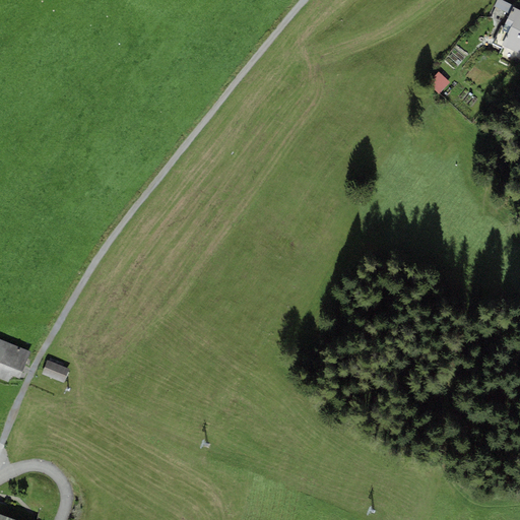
[(510,14),(513,7),(514,5),(502,0),(497,0),(494,7),(510,14)]
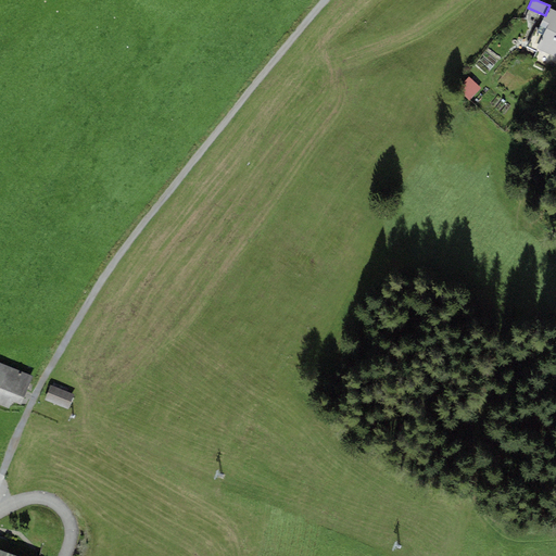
[(555,11),(548,8),(545,15),(536,32),(543,35),(536,48),(555,58),(555,11)]
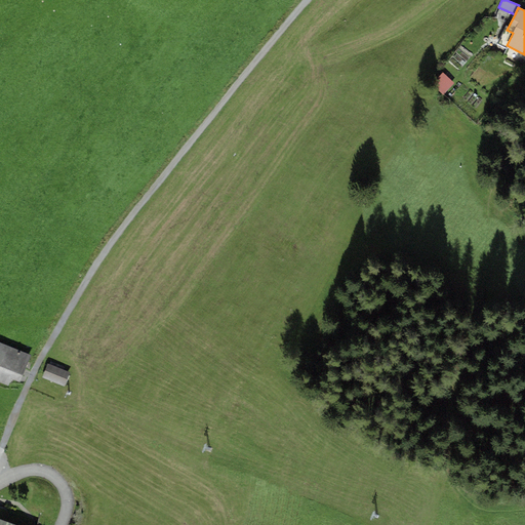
[(443,95),(454,83),(443,73),(432,85),(443,95)]
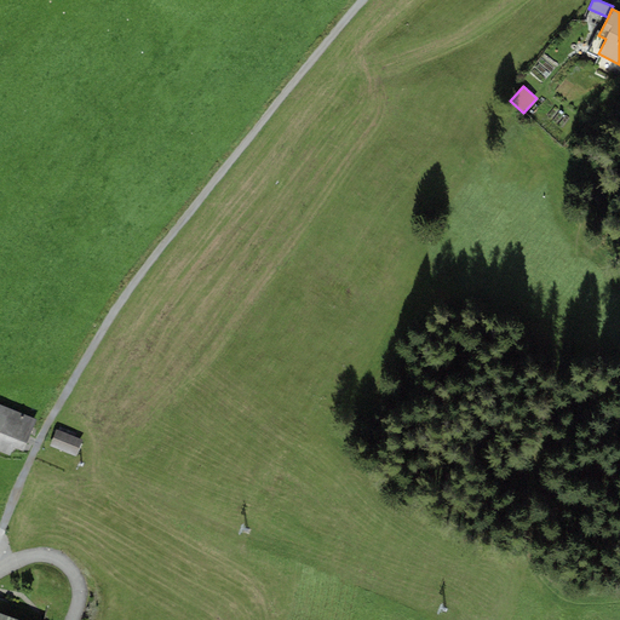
[(38,419),(0,405),(0,451),(13,457),(16,448),(26,451),(38,419)]
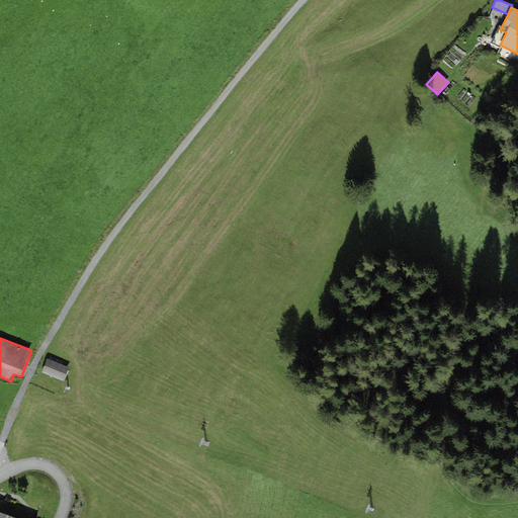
[(69,366),(48,358),(42,372),(64,380),(69,366)]
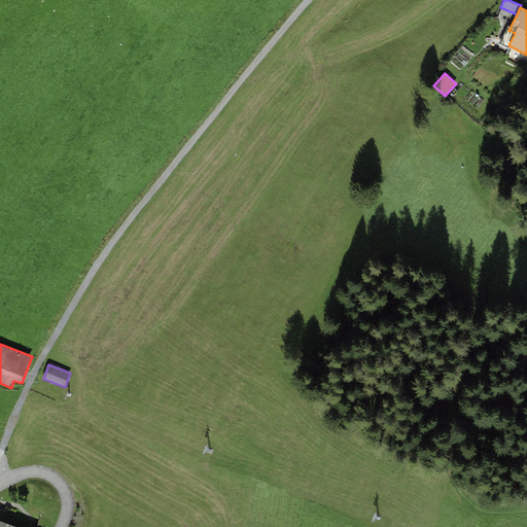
All buildings are outlined.
